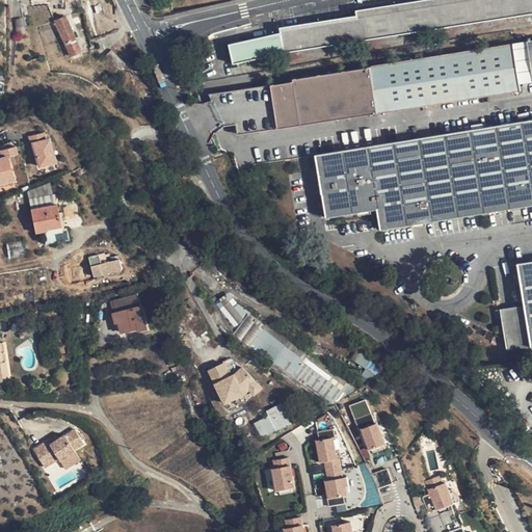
[(280,28),(281,33),(229,46),(233,64),(287,52),(531,14),(531,0),(419,0),(356,10),(357,15),(280,28)]
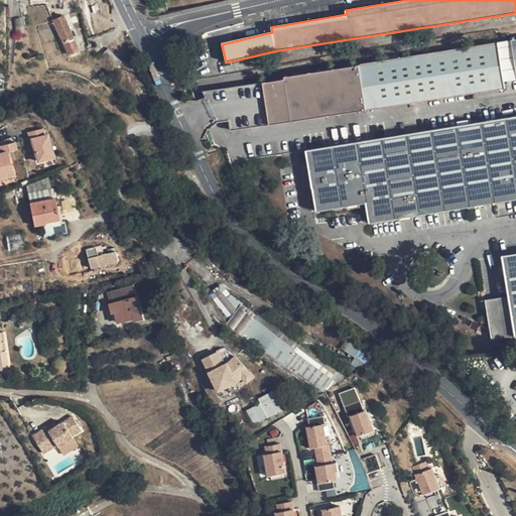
[(102,35),(113,30),(107,13),(96,17),(102,35)]
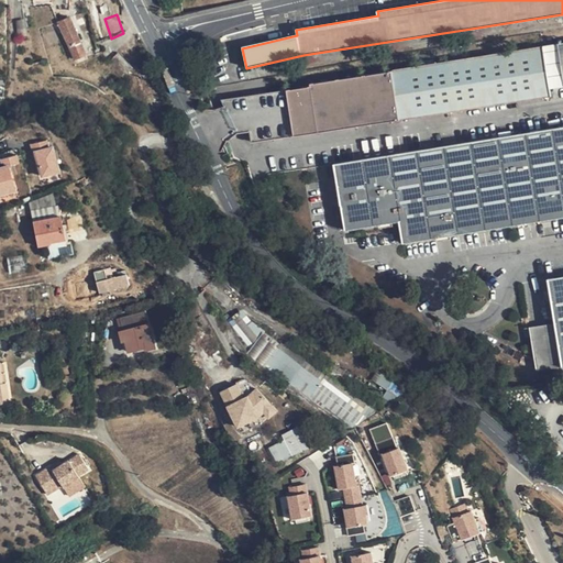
[(66,43),(72,55),(74,58),(86,54),(69,17),(58,21),(66,43)]
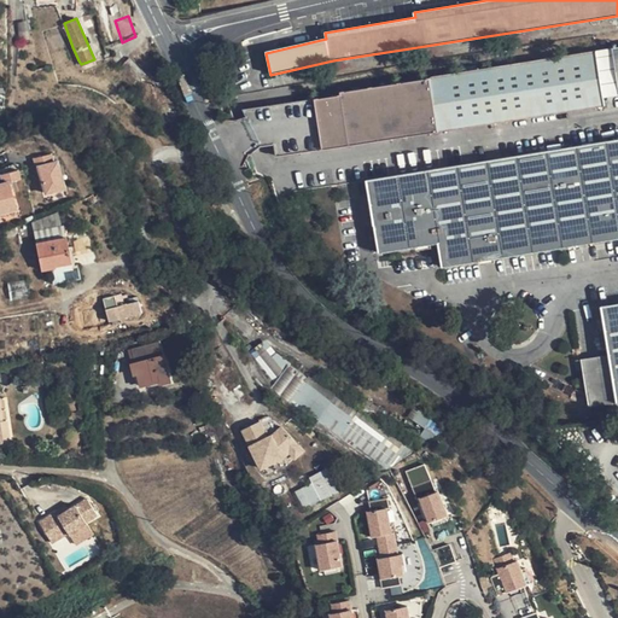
[(340,93),(268,104),(274,143),(277,155),(429,132),(427,123),(438,121),(439,132),(605,105),(595,51),(340,89),(340,93)]
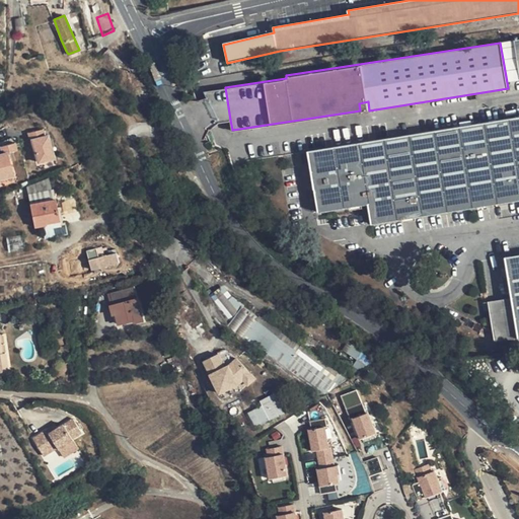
[(99,59),(107,67),(119,60),(108,51),(99,59)]
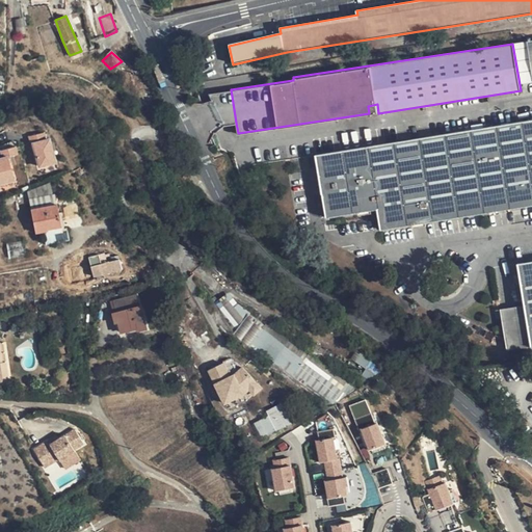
[(125,64),(122,61),(110,69),(115,73),(125,64)]
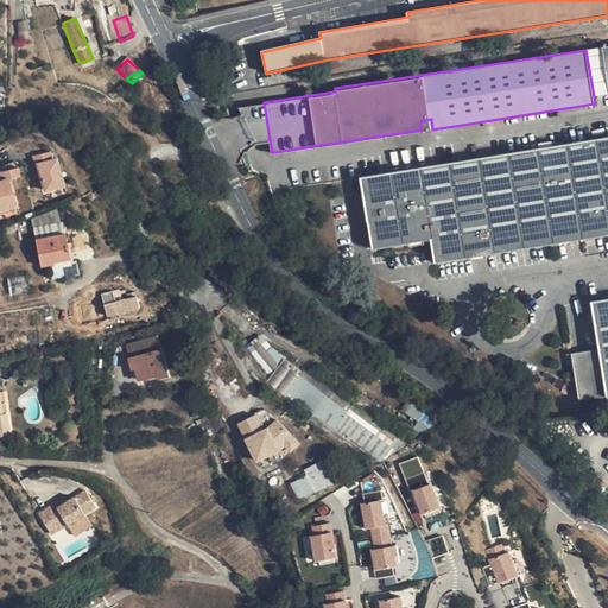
[(255,143),(270,140),(264,102),(239,107),(255,143)]
